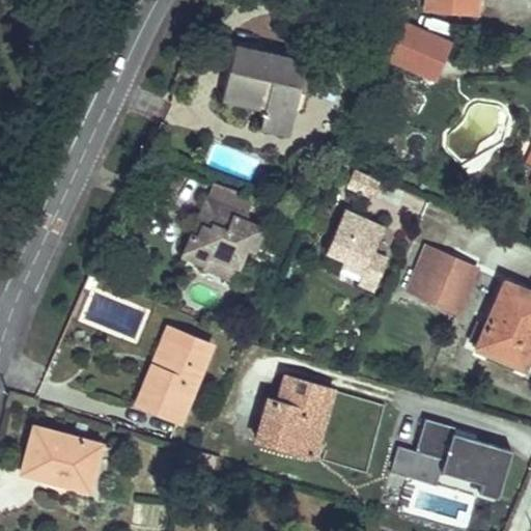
[(426,0),(426,9),(476,15),(477,0),(426,0)]
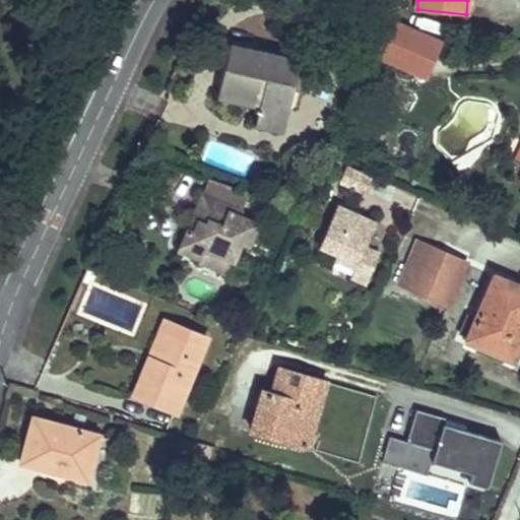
[(397,24),(382,60),(425,78),(440,42),(397,24)]
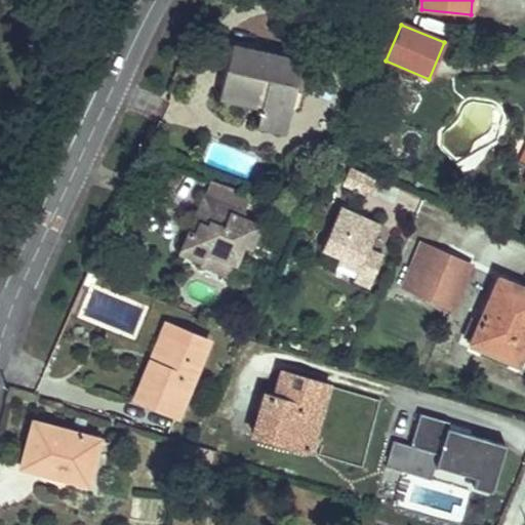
[(303,61),(232,44),(219,95),(261,106),(256,124),(285,131),(303,61)]
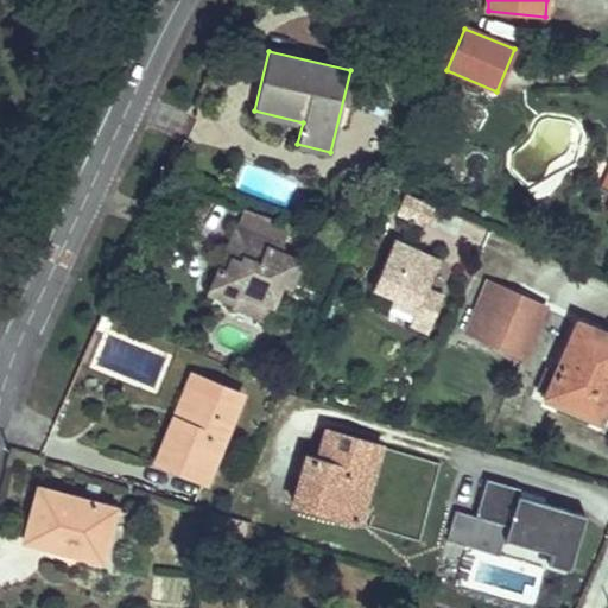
[(245,168),(239,188),(276,197),(280,177),(245,168)]
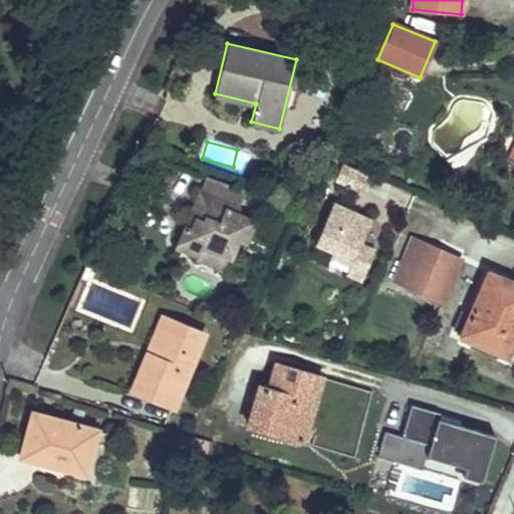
[(334,181),(363,190),(369,171),(340,162),(334,181)]
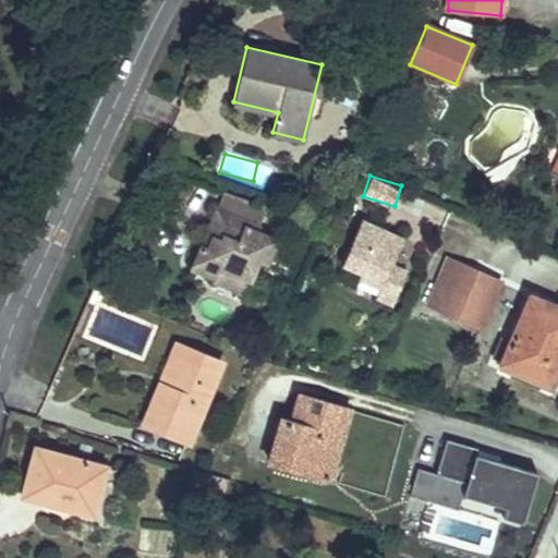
[(235,220),(194,202),(185,221),(189,230),(183,242),(178,239),(168,261),(191,271),(194,263),(198,262),(226,274),(234,254),(242,257),(253,233),(233,225),(235,220)]
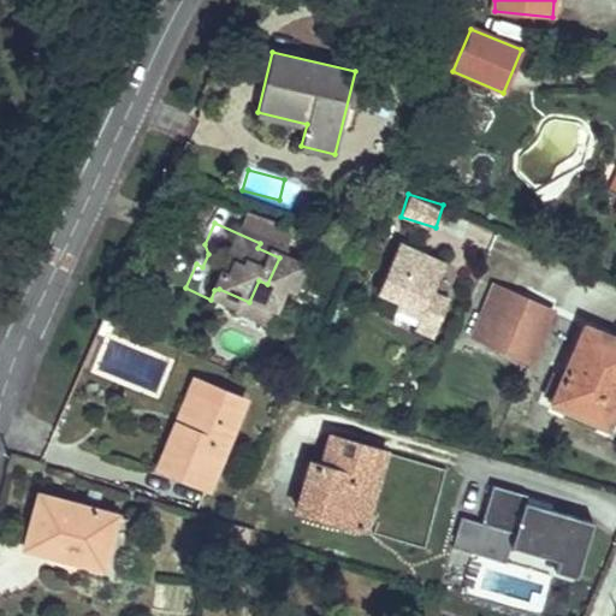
[(208,254),(205,244),(196,264),(202,267),(208,254)]
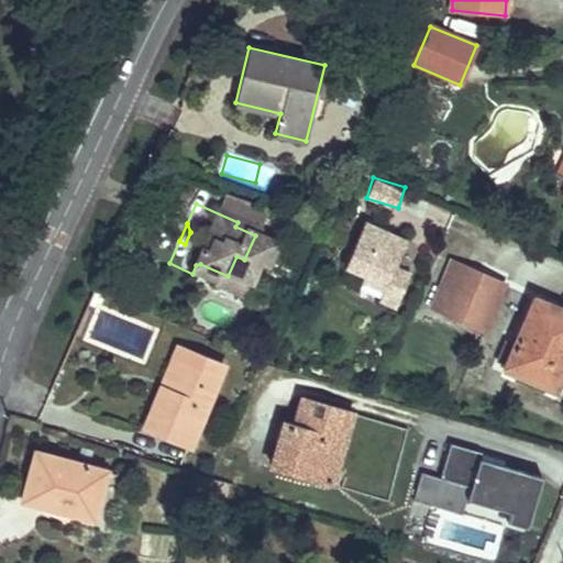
[(379,300),(397,308),(411,275),(395,268),(407,242),(364,223),(345,268),(364,276),(386,285),(384,291),(379,300)]
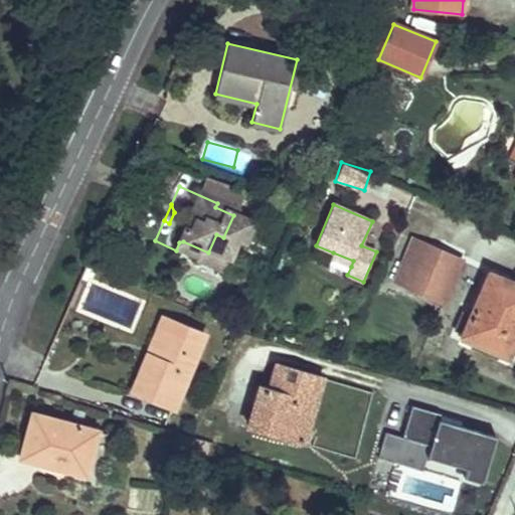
[(461,260),(412,238),(396,279),(445,300),(461,260)]
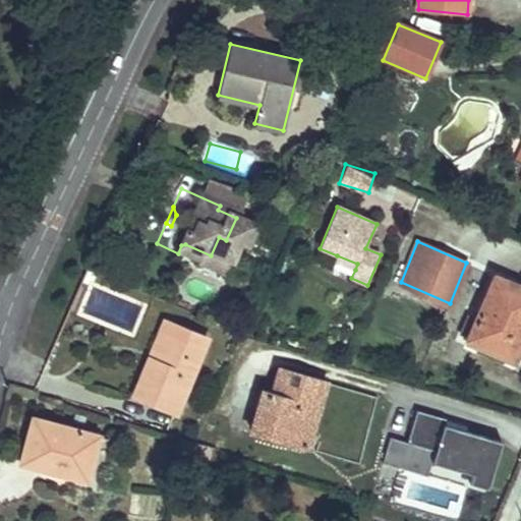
[(207,266),(211,255),(185,244),(181,245),(178,253),(207,266)]
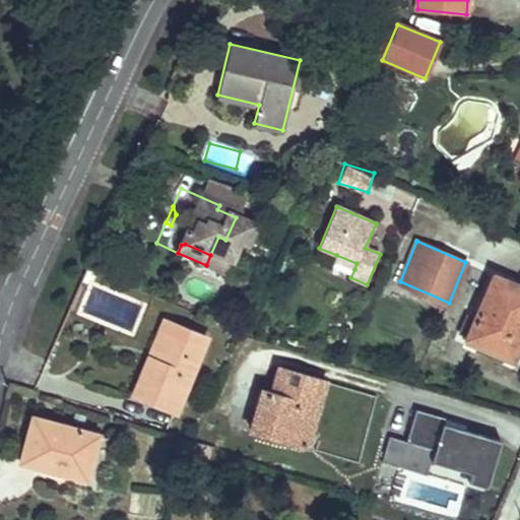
[(354,269),(356,263),(336,255),(334,261),(354,269)]
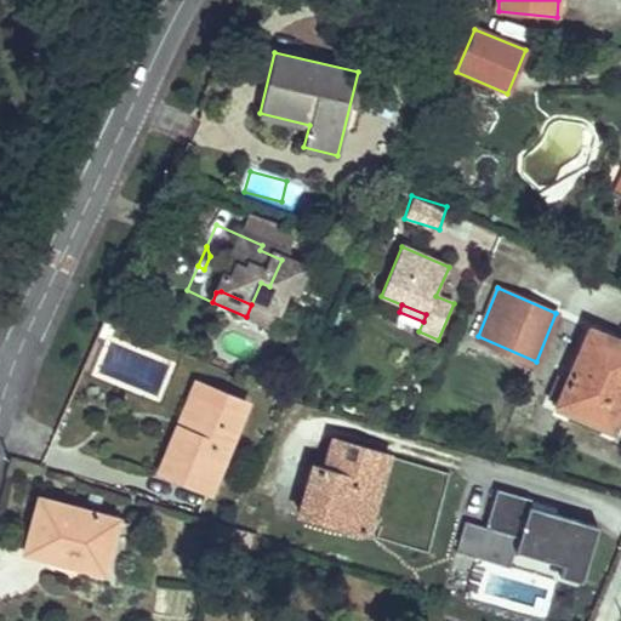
[(620,405),(620,340),(591,328),(568,380),(559,376),(551,396),(559,399),(558,403),(613,426),(620,405)]
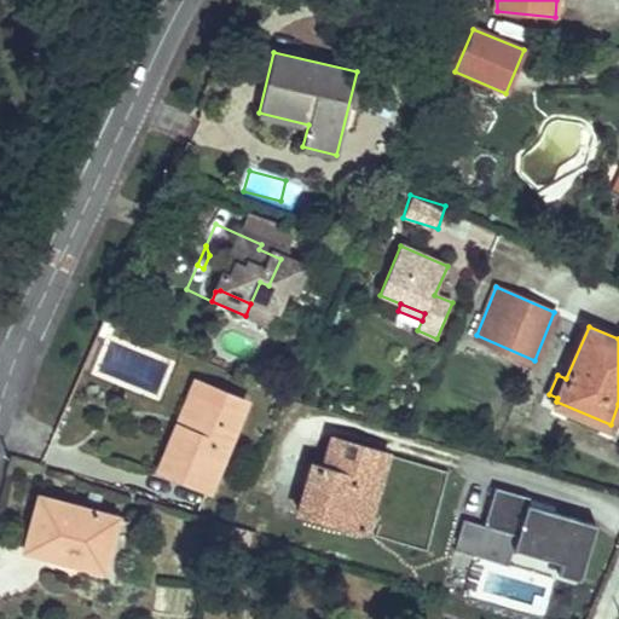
[(203,383),(196,380),(177,423),(186,428),(203,383)]
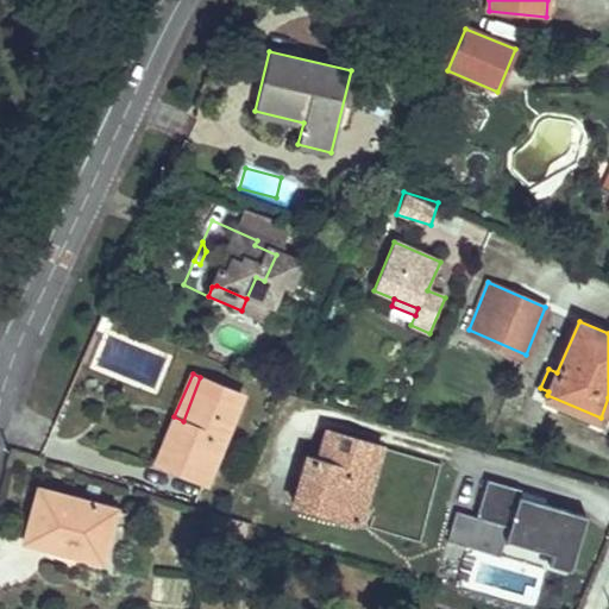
[(243,396),(200,377),(183,421),(174,416),(156,460),(207,482),(243,396)]
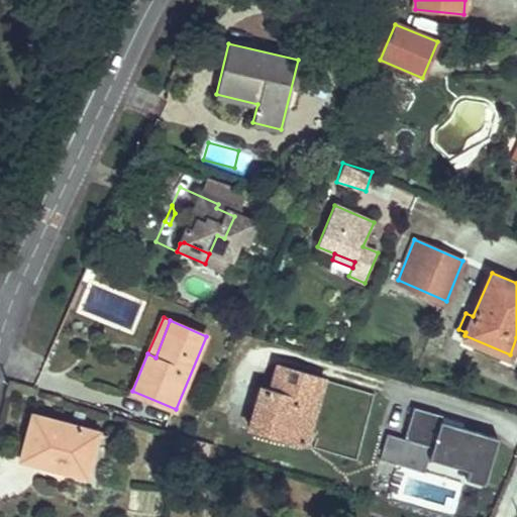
[(323,379),(278,366),(271,389),(261,386),(249,425),(283,435),(291,407),(313,413),(323,379)]
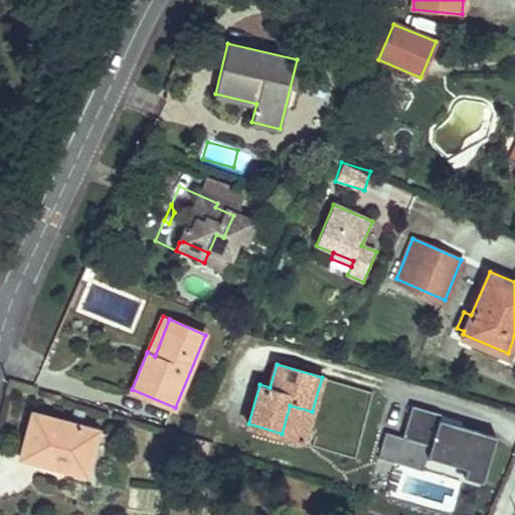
[(312,411),(290,405),(282,434),(304,441),(312,411)]
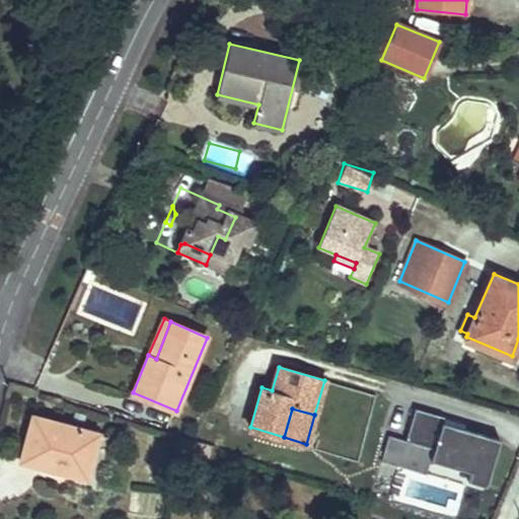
[(381,459),(428,469),(428,464),(490,477),(500,428),(414,411),(408,438),(386,434),(381,459)]
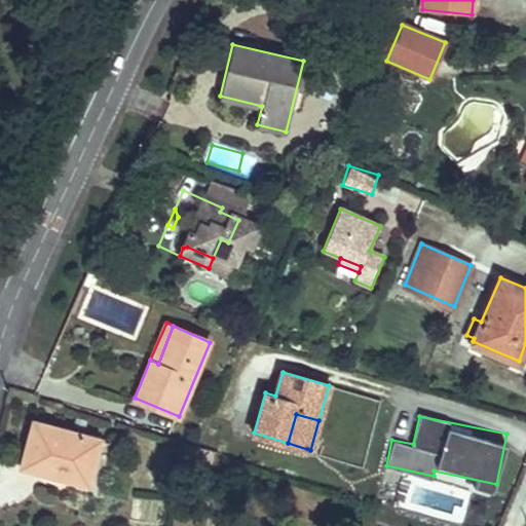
[(102,440),(32,421),(20,466),(89,485),(102,440)]
